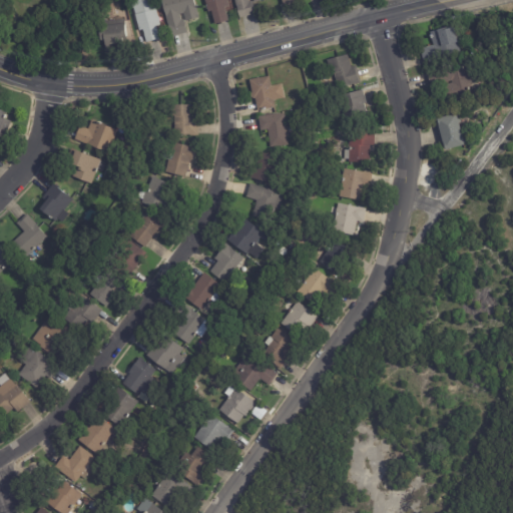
[(158,40),(145,44),(141,31),(138,32),(129,1),(132,0),(151,0),(159,26),(155,28),(158,40)]
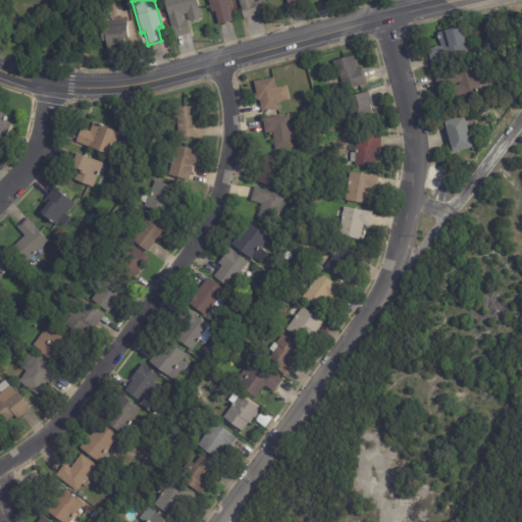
[(190,22),(189,23),(187,15),(183,16),(185,21),(187,21),(191,35),(175,39),(163,0),(197,0),(203,19),(190,22)]
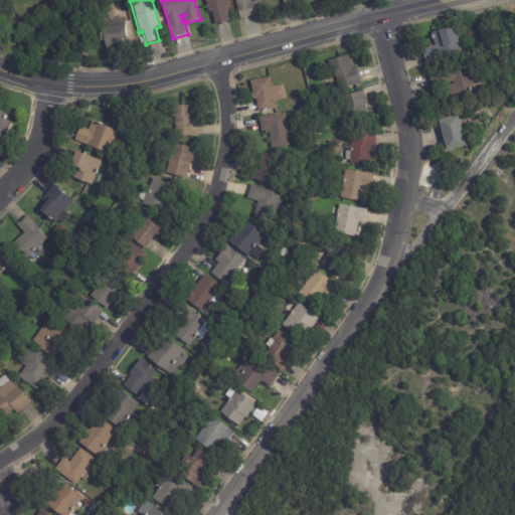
[(226,0),(228,7),(225,10),(228,22),(214,25),(211,13),(207,13),(203,0),(226,0)]
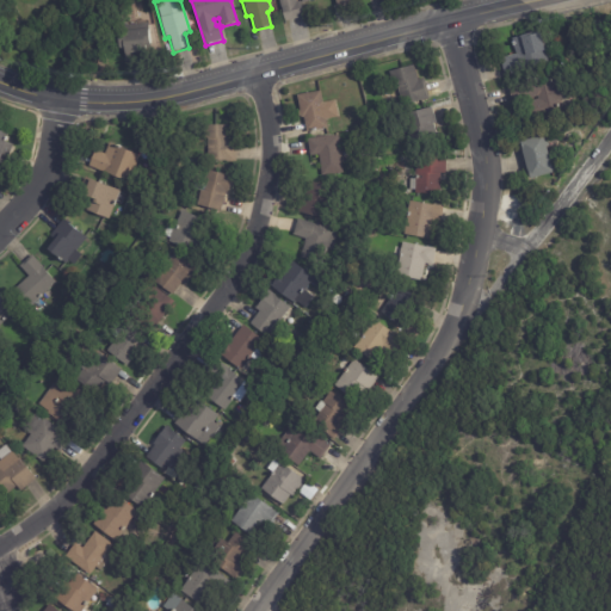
[(303,18),(285,24),(278,0),(318,0),(302,5),(300,0),(295,0),(296,4),(298,2),(303,18)]
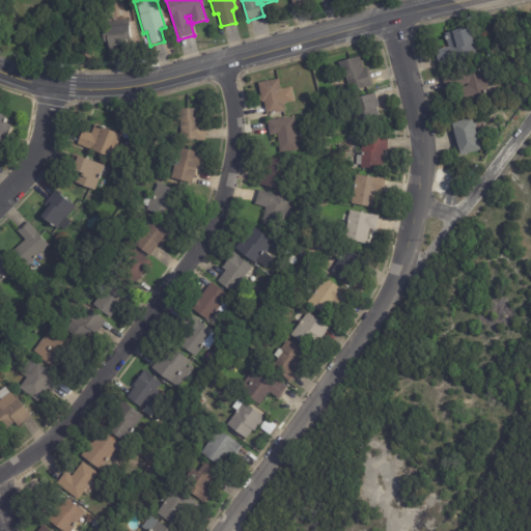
[(123,46),(119,46),(120,48),(114,48),(114,47),(105,47),(104,24),(129,22),(130,40),(127,42),(127,45),(123,46)]
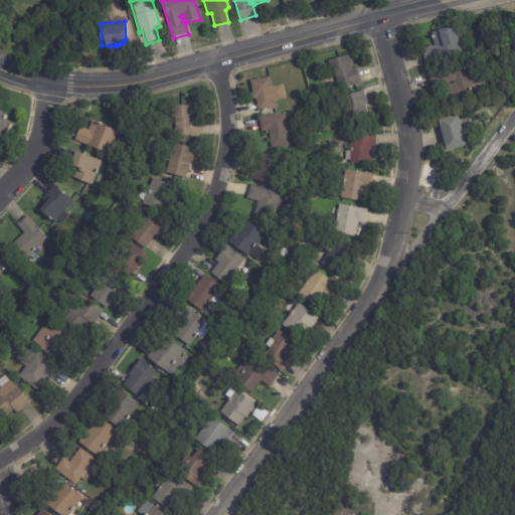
[(468,41),(459,43),(463,55),(432,65),(426,49),(435,46),(433,40),(432,40),(431,37),(432,36),(431,33),(443,29),(444,32),(454,29),(455,31),(465,28),(469,40),(468,41)]
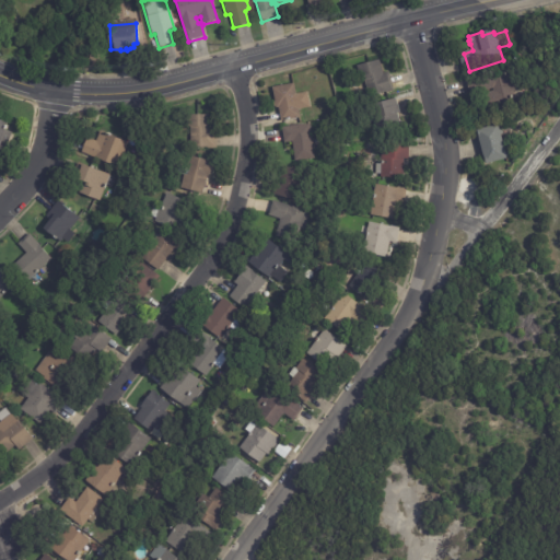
[(391,78),(394,90),(366,97),(357,63),(378,58),(383,73),(388,71),(391,78)]
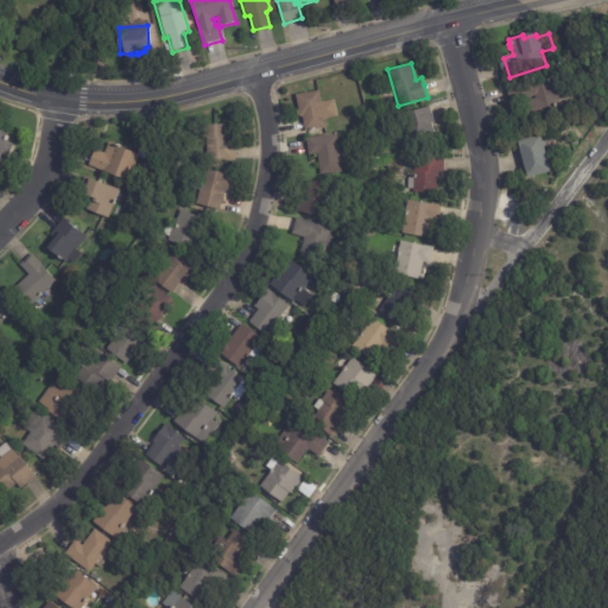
[(562,99),(555,101),(557,112),(532,119),(527,102),(536,100),(534,97),(527,99),(524,83),(548,76),(551,86),(559,83),(563,99),(562,99)]
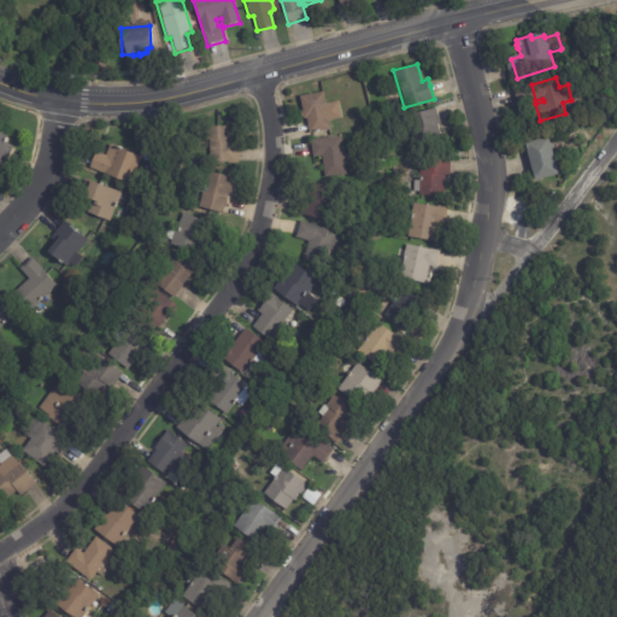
[(333,104),(335,115),(328,117),(330,129),(309,134),(306,118),(304,118),(299,95),(323,90),(325,104),(333,103),(333,104)]
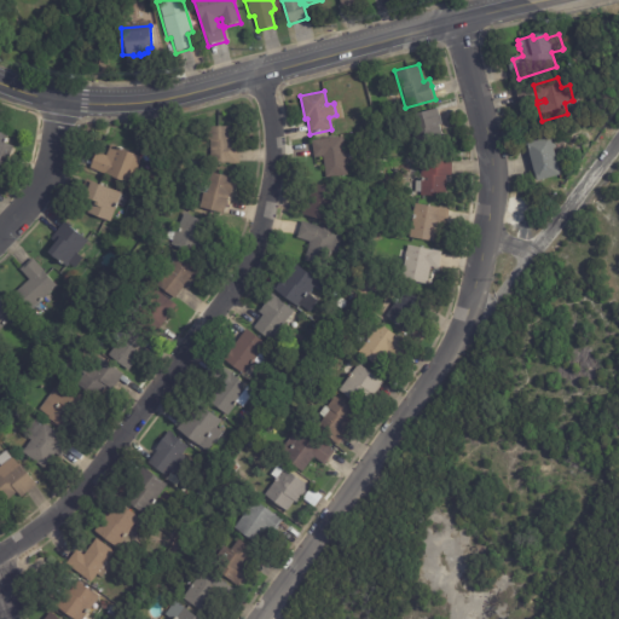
[(437,108),(445,140),(421,146),(412,113),(437,106),(437,108)]
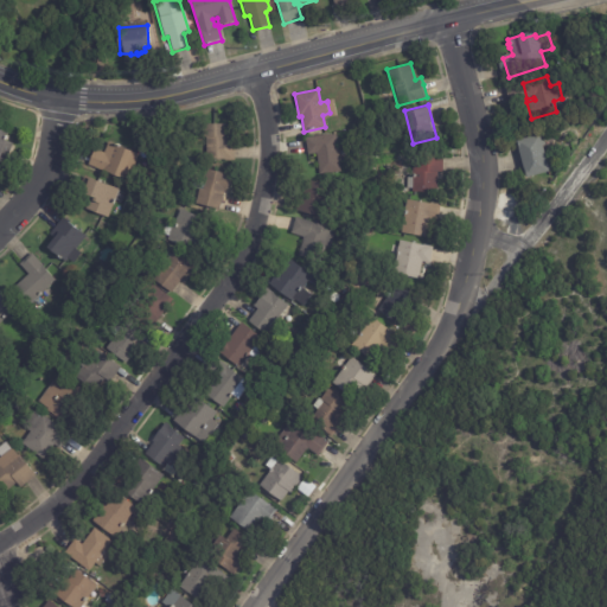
[(235,147),(235,159),(206,159),(206,136),(203,136),(203,122),(227,122),(227,140),(235,140),(235,147)]
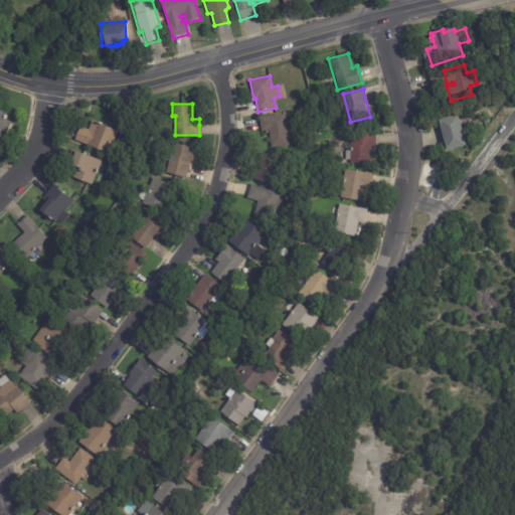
[(7,129),(3,142),(0,140),(0,112),(12,117),(7,129)]
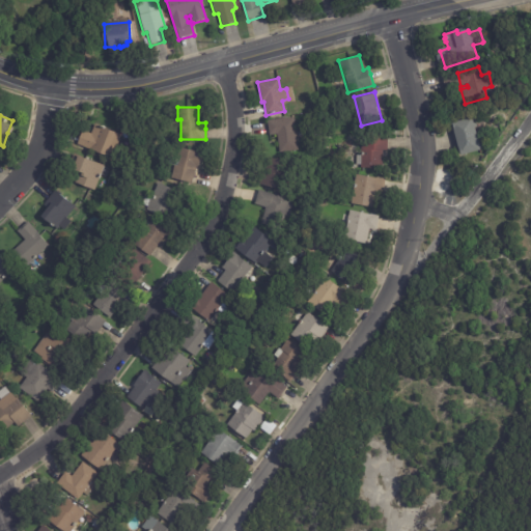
[(268,133),(266,120),(294,117),(298,149),(279,152),(277,135),(268,136),(268,133)]
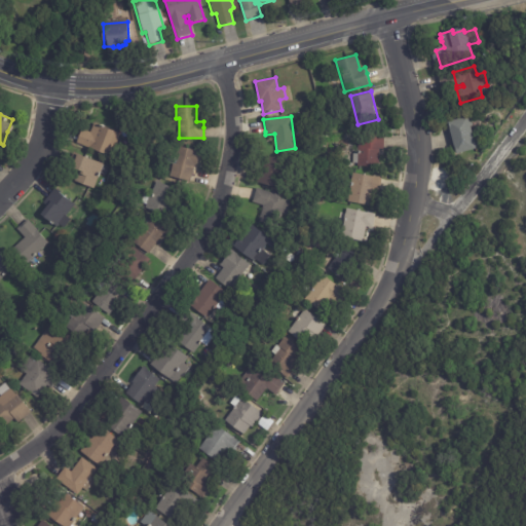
[(473,123),(473,126),(471,127),(475,142),(478,141),(479,146),(476,147),(477,150),(457,155),(449,123),(471,118),(473,123)]
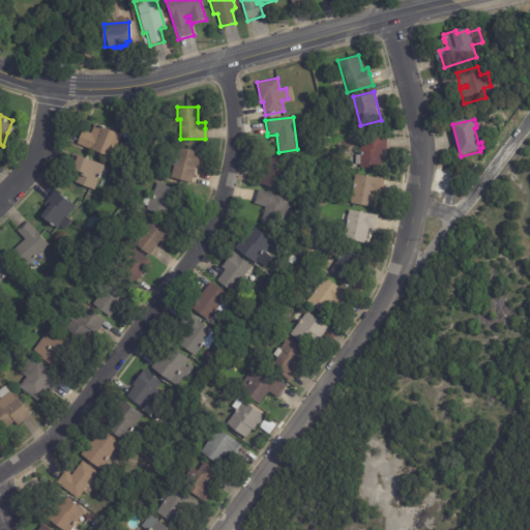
[(118,140),(111,157),(77,144),(82,130),(90,134),(94,123),(113,130),(113,131),(120,135),(118,140)]
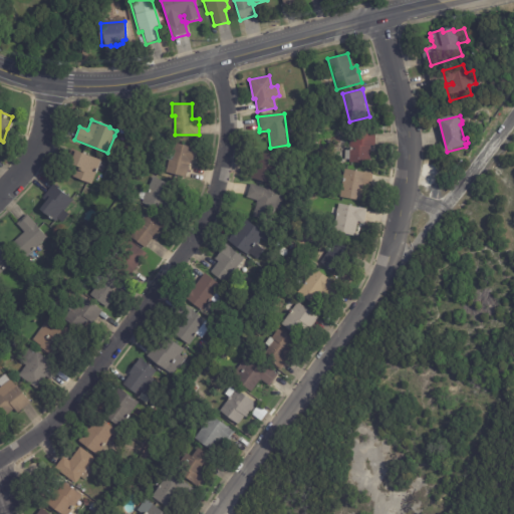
[(375,135),(375,146),(370,145),(370,163),(349,163),(349,160),(345,160),(345,148),(349,148),(349,132),(375,132),(375,135)]
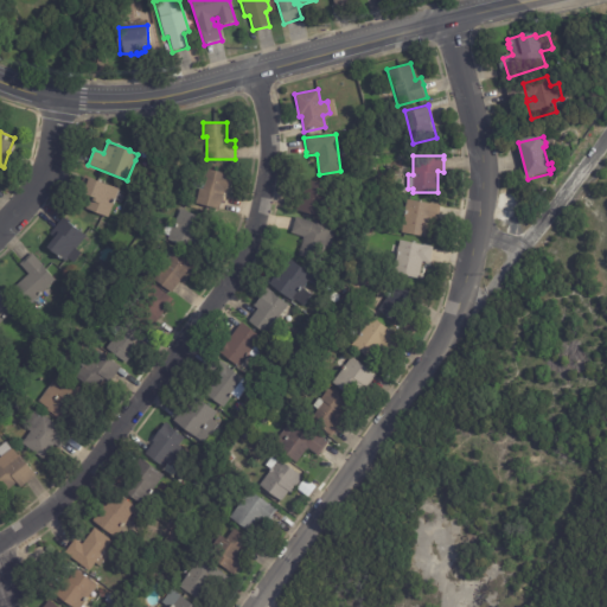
[(224,198),(222,208),(198,203),(205,168),(232,174),(228,191),(225,191),(224,198)]
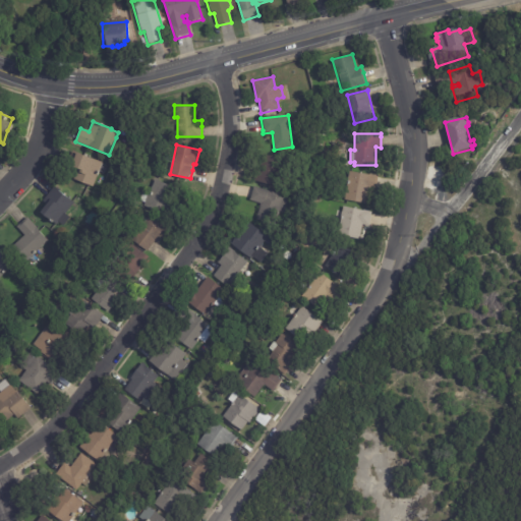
[(71,162),(75,153),(102,163),(101,164),(108,167),(105,174),(99,172),(93,187),(73,180),(77,168),(70,165),(71,162)]
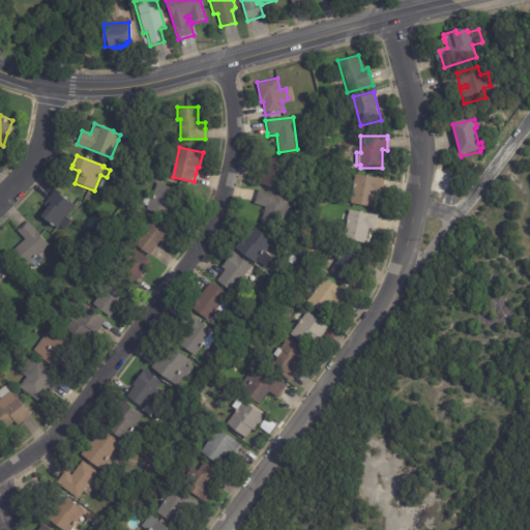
[(287,162),(280,189),(259,183),(265,155),(287,162)]
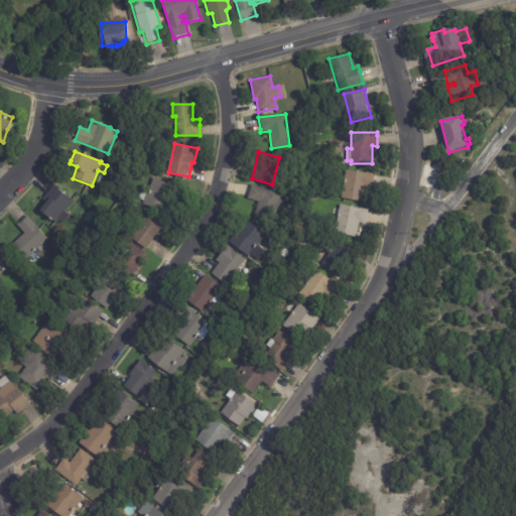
[(376,174),(373,189),(366,187),(364,202),(341,199),(346,170),(376,174)]
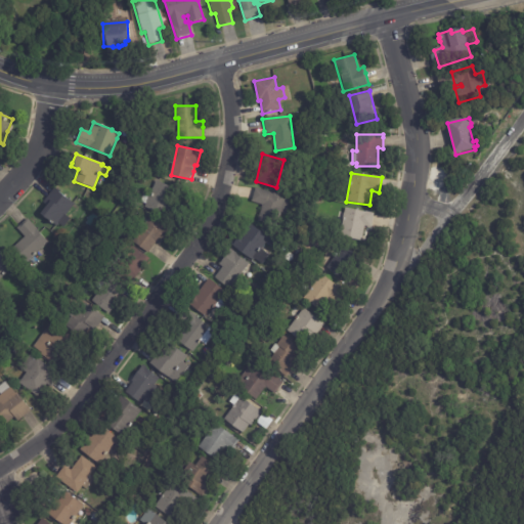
[(145,184),(132,181),(133,174),(146,176),(145,184)]
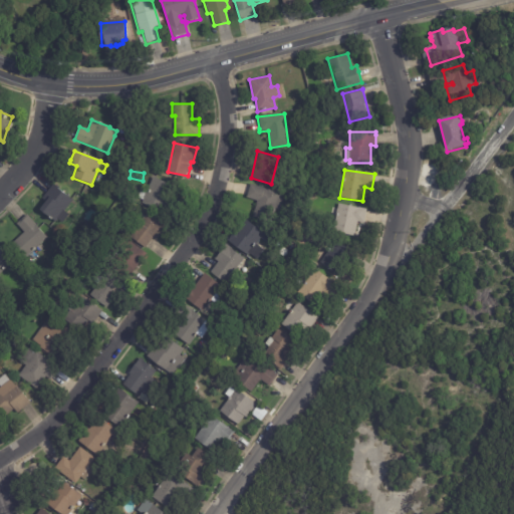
[(173,204),(168,215),(141,203),(143,200),(137,198),(140,191),(146,193),(153,177),(171,185),(165,199),(173,203),(173,204)]
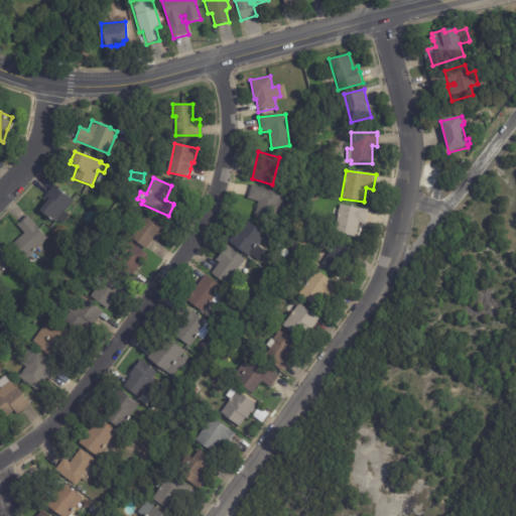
[(66,210),(54,223),(37,210),(44,201),(41,199),(52,184),(73,201),(66,210)]
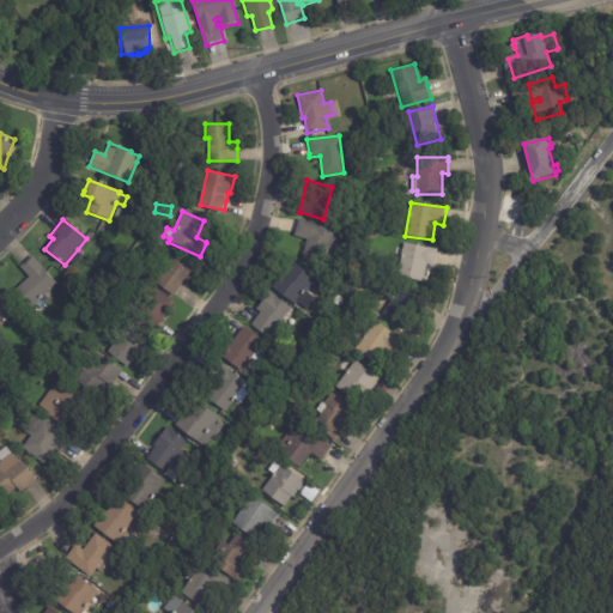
[(293,232),(297,219),(332,230),(332,231),(335,232),(331,249),(327,248),(321,265),(299,259),(305,240),(292,235),(293,232)]
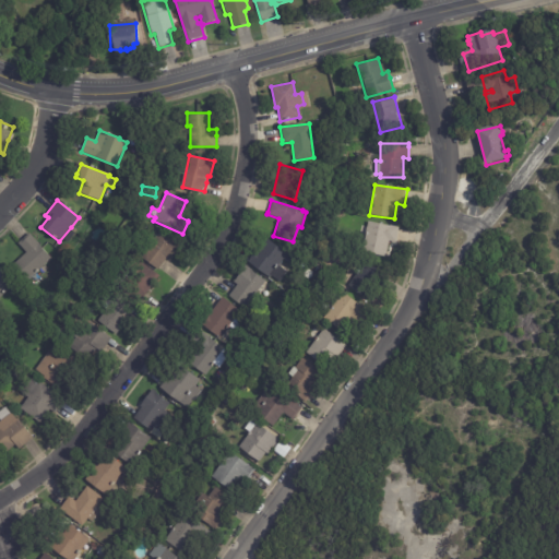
[(396,229),(394,242),(389,242),(387,258),(363,253),(369,222),(396,226),(396,229)]
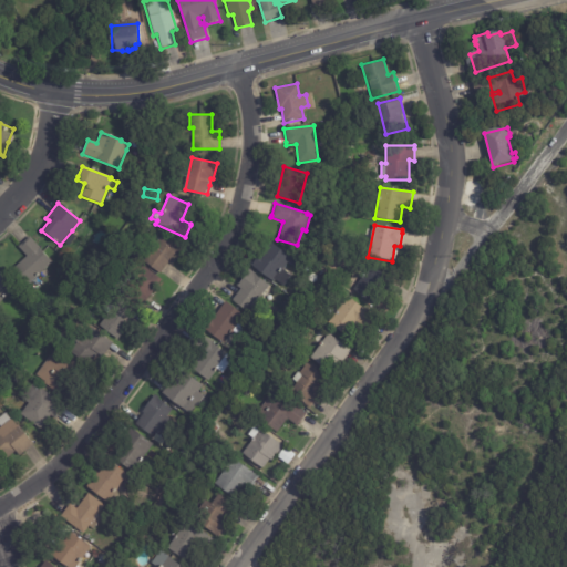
[(167,263),(160,274),(143,261),(153,247),(148,244),(155,235),(160,238),(163,233),(184,248),(172,265),(168,261),(167,263)]
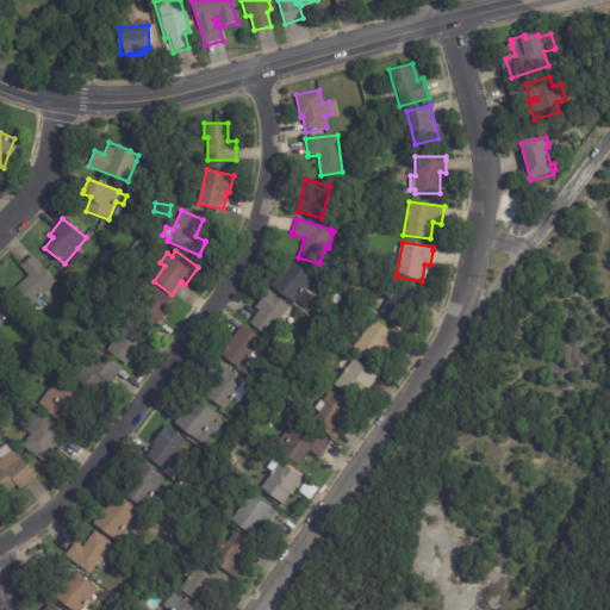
[(48,288),(38,297),(48,306),(37,315),(13,288),(27,275),(18,265),(31,254),(55,281),(48,288)]
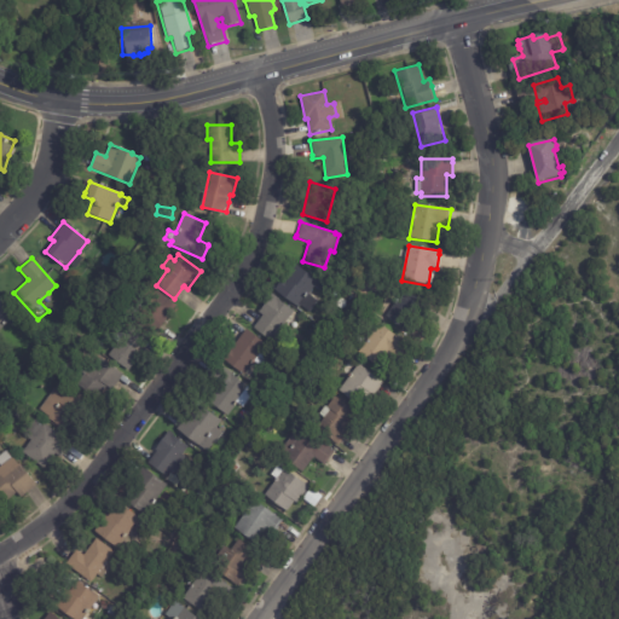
[(319,282),(310,295),(318,302),(310,313),(308,312),(305,316),(298,311),(299,308),(273,289),(284,277),(285,278),(296,265),(319,282)]
